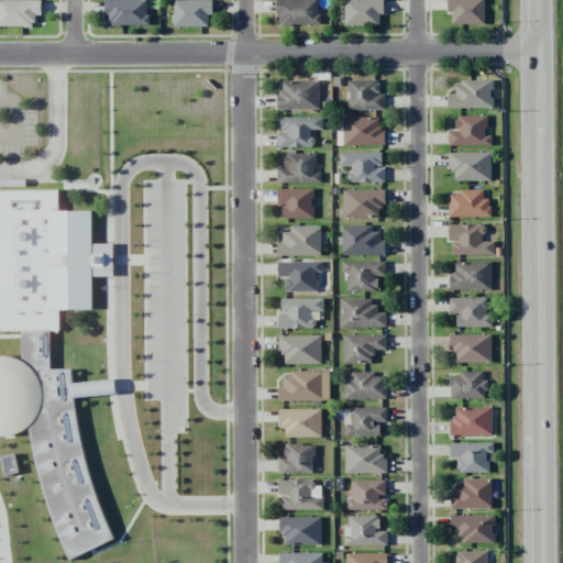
[(0,0),(0,25),(34,26),(34,15),(41,15),(42,1),(0,0)]
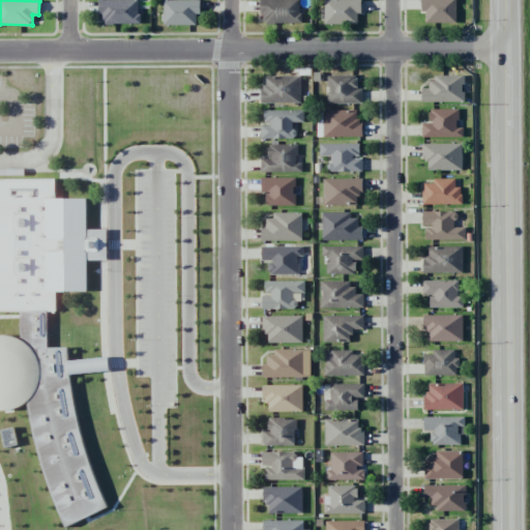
[(100,0),(100,24),(139,25),(139,0),(100,0)]
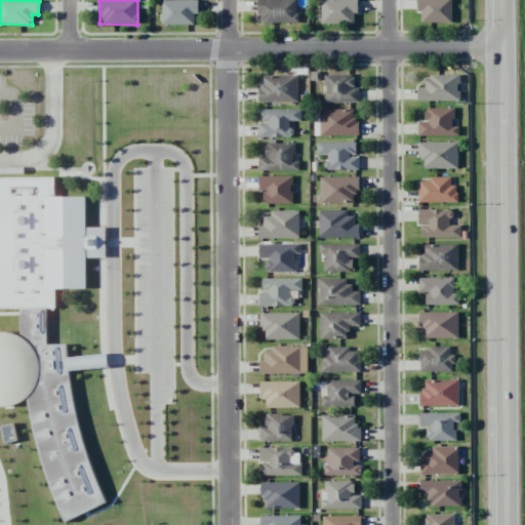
[(162,25),(195,25),(195,14),(199,14),(198,0),(161,1),(162,25)]
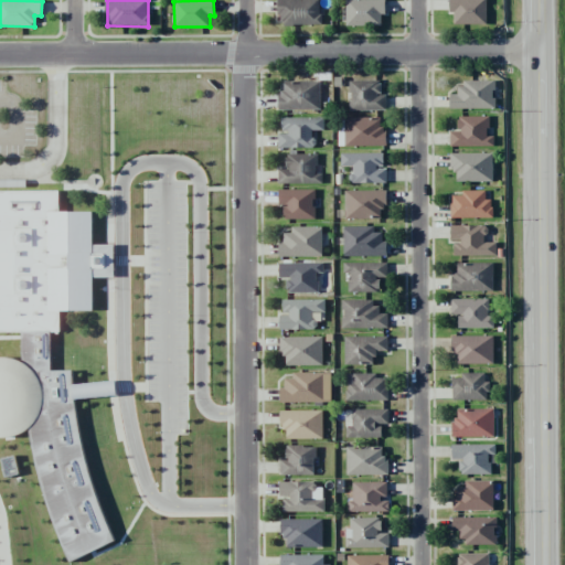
[(320,0),(289,0),(279,0),(279,25),(321,25),(320,0)]
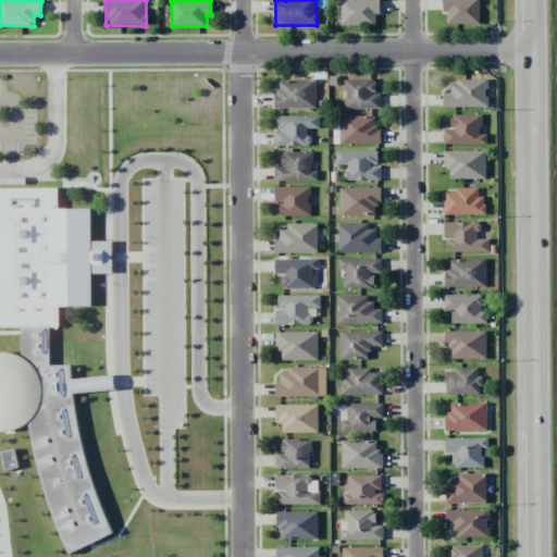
[(380,0),(364,0),(341,0),(341,25),(375,26),(375,14),(380,14),(380,0)]
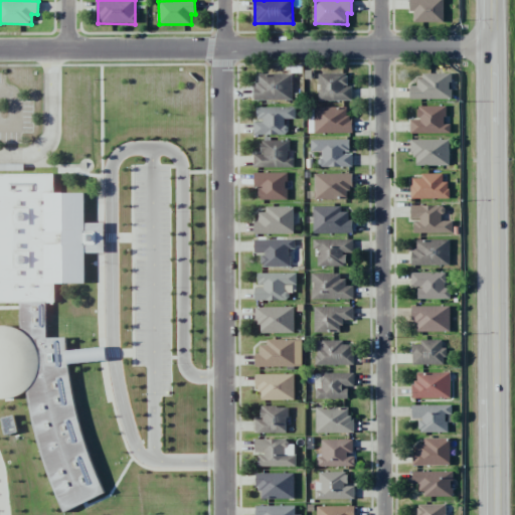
[(413,22),(444,22),(444,0),(409,0),(409,12),(413,12),(413,22)]
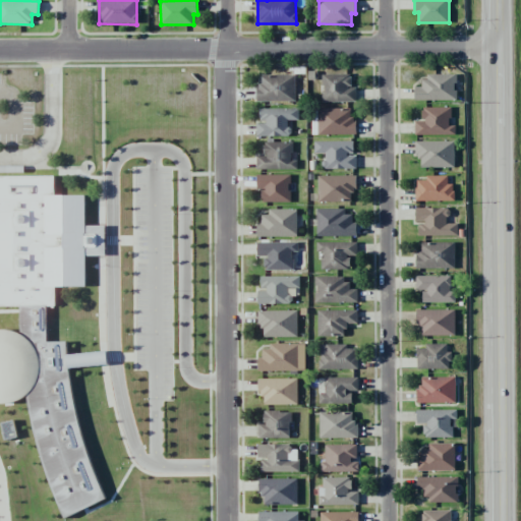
[(295,75),(262,74),(262,85),(256,85),(256,102),(295,102),(295,75)]
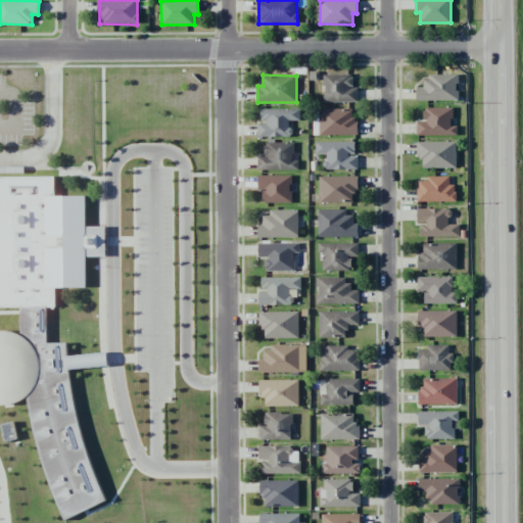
[(324,102),(358,102),(358,86),(352,86),(352,75),(323,75),(324,102)]
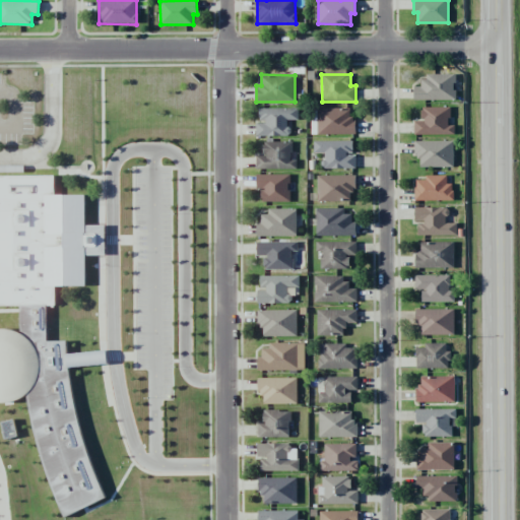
[(455,74),(424,74),(424,87),(414,86),(414,100),(455,100),(455,74)]
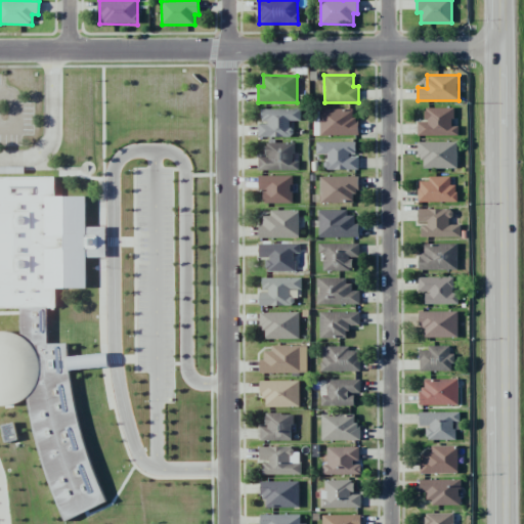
[(459,135),(459,125),(453,125),(452,107),(425,108),(425,122),(418,122),(418,136),(459,135)]
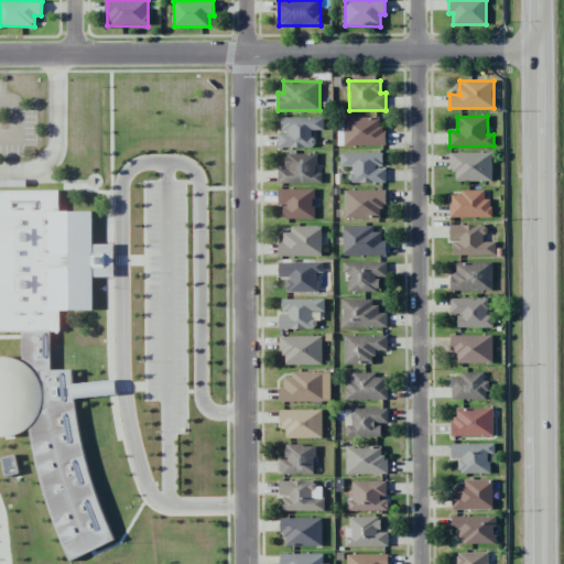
[(323,117),(281,118),(281,132),(277,132),(278,148),(313,147),(313,130),(323,130),(323,117)]
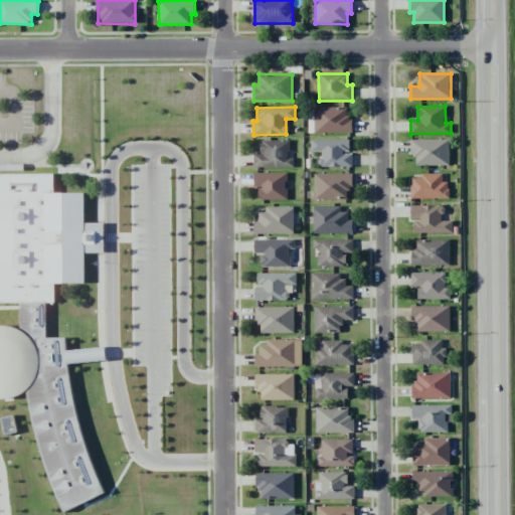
[(313,133),(352,134),(352,117),(346,117),(346,108),(314,107),(313,133)]
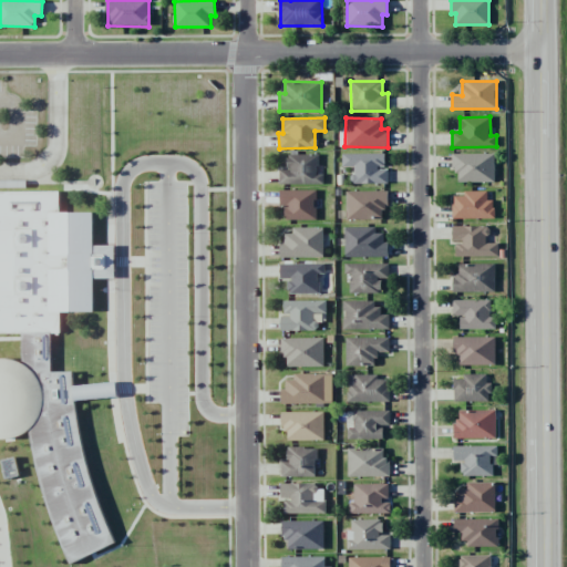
[(278,169),(279,184),(323,184),(323,174),(319,174),(318,153),(288,153),(288,169),(278,169)]
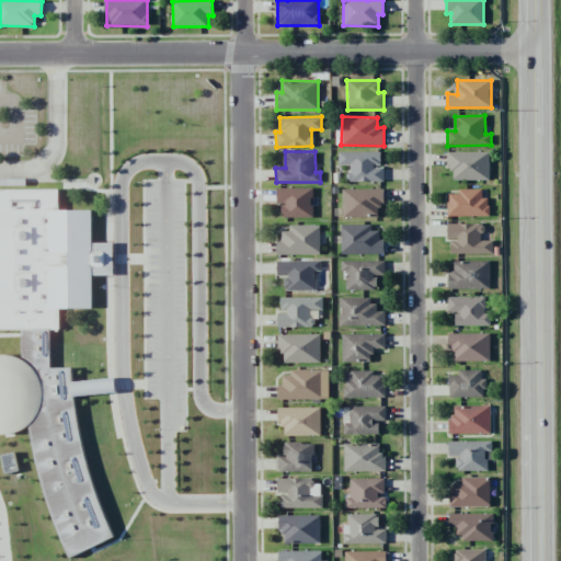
[(347,182),(384,182),(384,167),(380,167),(380,151),(339,151),(338,165),(348,165),(347,182)]
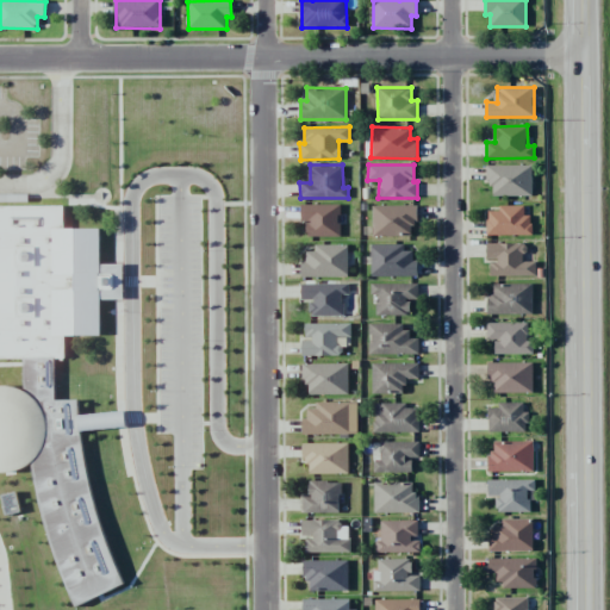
[(492,195),(531,197),(531,166),(486,165),(485,185),(492,185),(492,195)]
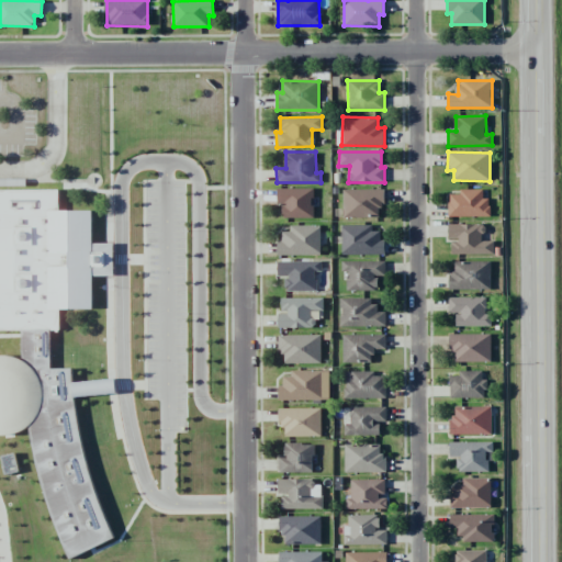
[(0,328),(22,328),(22,357),(2,357),(0,358),(0,433),(17,433),(34,425),(35,475),(70,558),(114,539),(80,459),(78,368),(51,369),(49,330),(59,329),(59,310),(94,308),(91,211),(59,211),(58,189),(0,189),(0,328)]
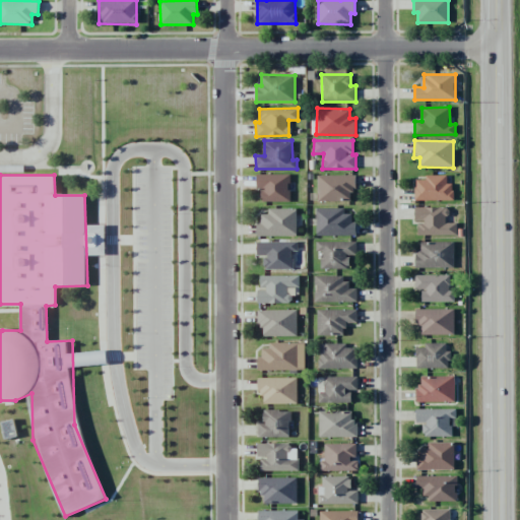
[(289,201),(289,175),(256,175),(256,188),(261,188),(261,202),(289,201)]
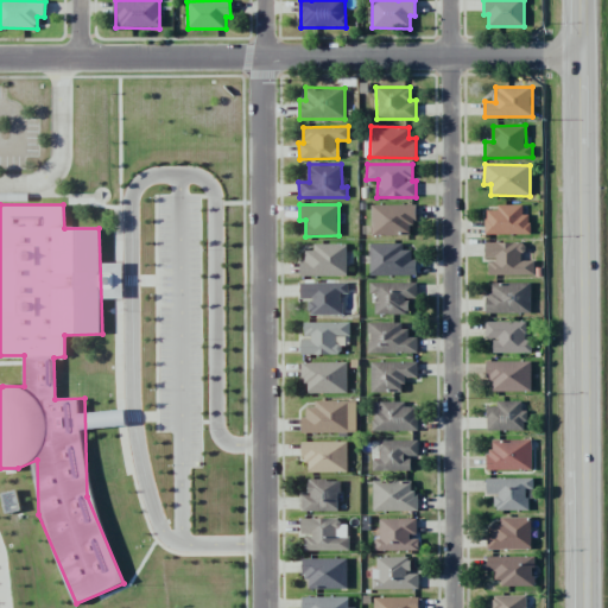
[(371,204),(371,235),(410,235),(410,225),(416,225),(416,206),(371,204)]
